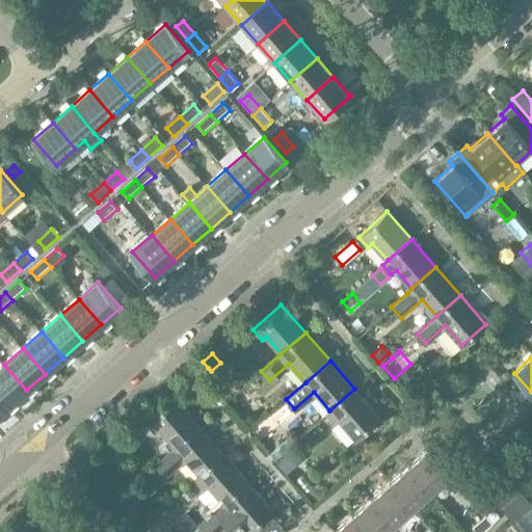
[(4,365),(0,367),(0,398),(7,406),(26,390),(4,365)]
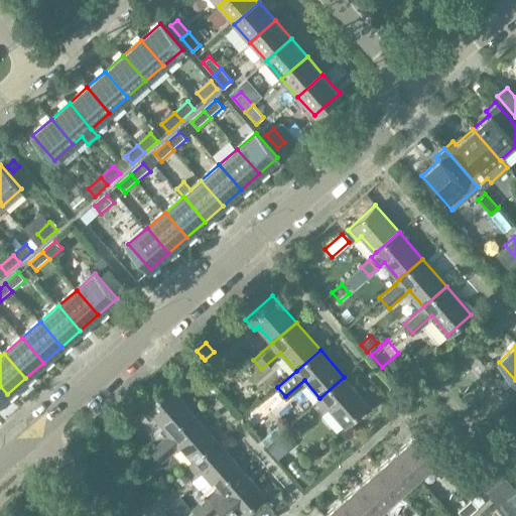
[(344,377),(319,398),(315,401),(324,410),(328,406),(344,425),(368,404),(344,377)]
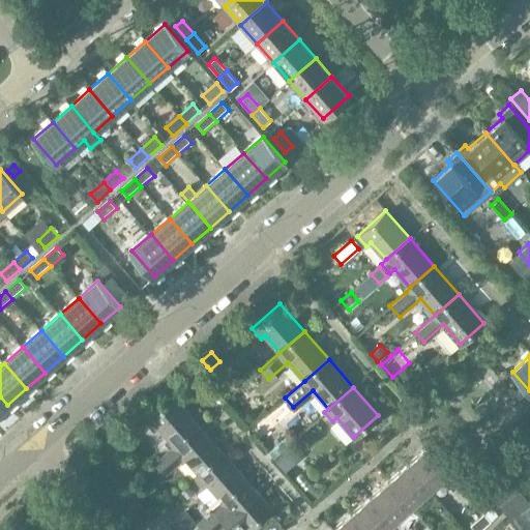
[(158,429),(173,445),(198,423),(174,396),(145,421),(154,432),(158,429)]
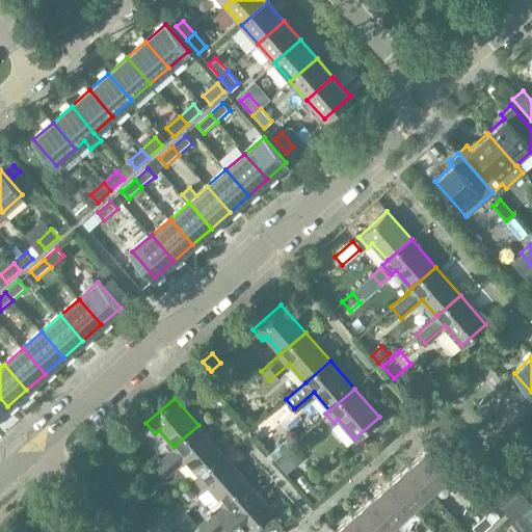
[(283,405),(259,427),(253,432),(261,442),(267,436),(291,415),(283,405)]
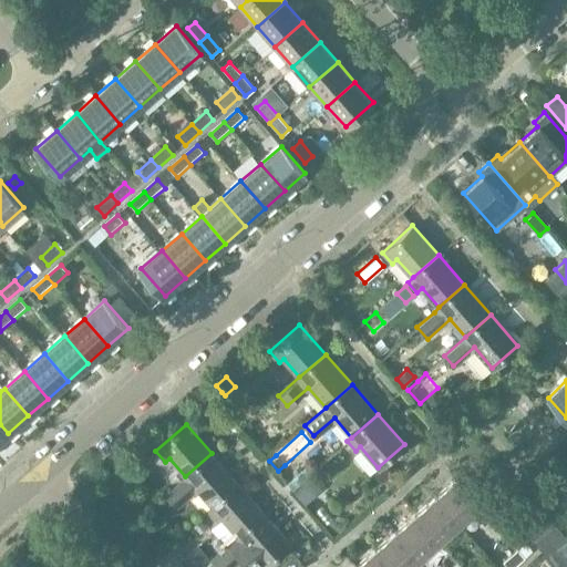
[(181,481),(165,494),(177,508),(193,495),(194,496),(199,492),(212,507),(238,484),(212,453),(185,476),(181,481)]
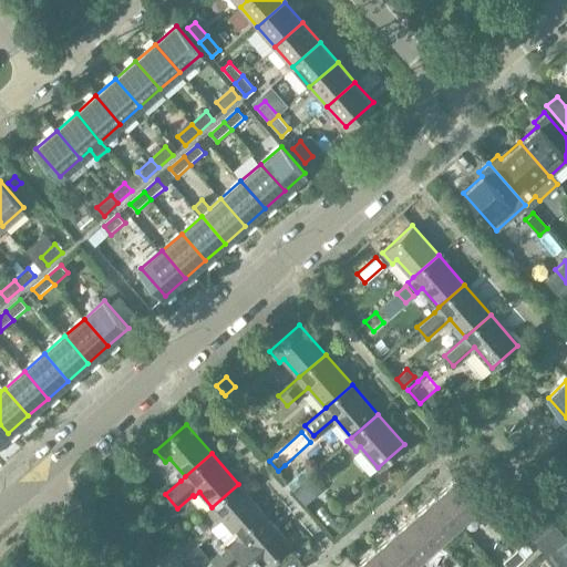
[(133,456),(123,466),(131,475),(142,466),(133,456)]
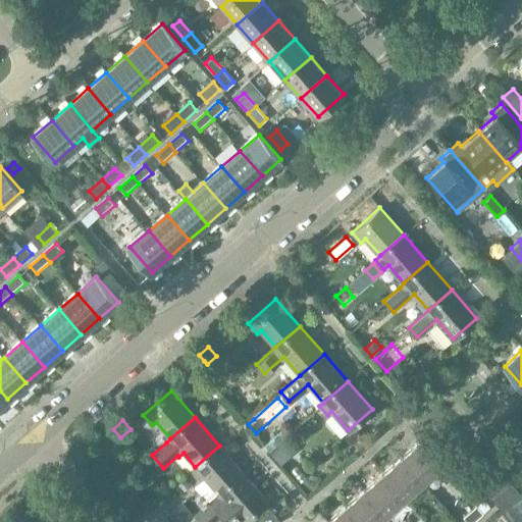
[(284,433),(289,433),(292,430),(293,426),(290,422),(284,422),(281,424),(281,429),(284,433)]
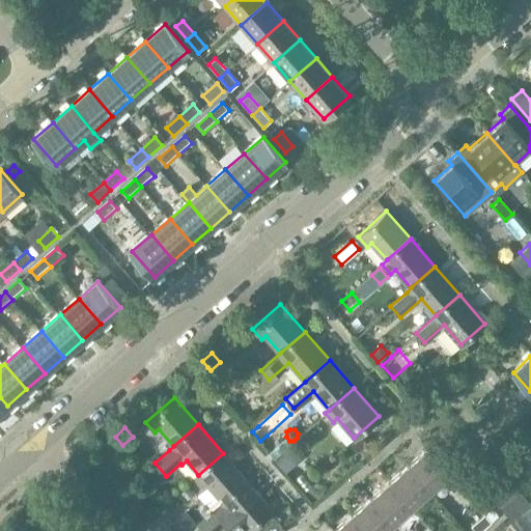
[(292,447),(281,457),(291,469),(303,458),(292,447)]
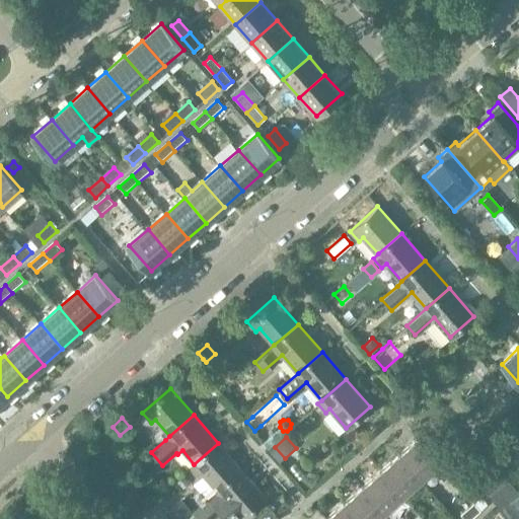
[(417,439),(398,455),(420,479),(439,463),(417,439)]
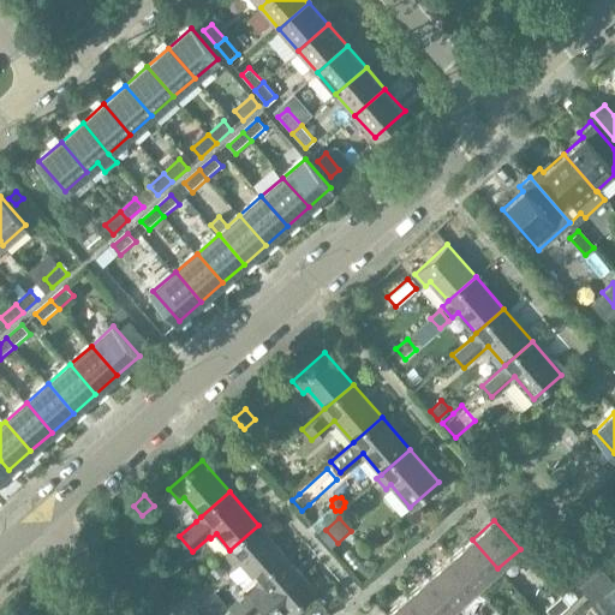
[(239,561),(258,583),(287,557),(258,525),(230,550),(225,554),(234,566),(239,561)]
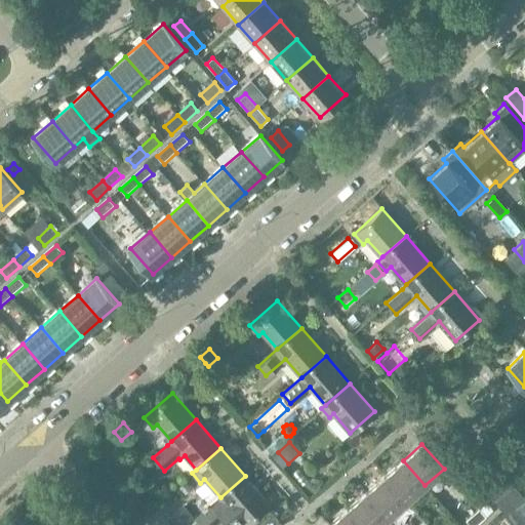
[(472,476),(480,486),(499,470),(490,459),(472,476)]
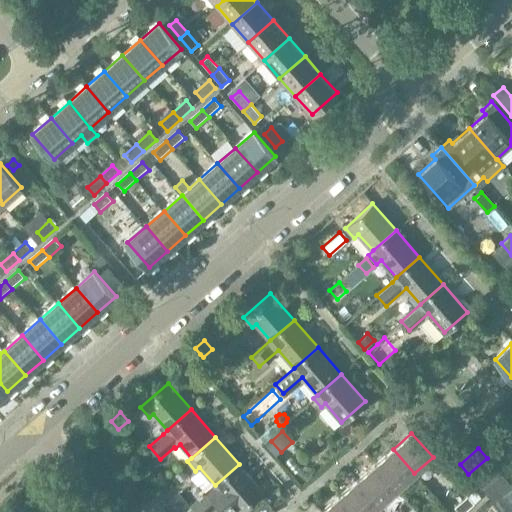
[(393,449),(375,465),(396,489),(414,473),(393,449)]
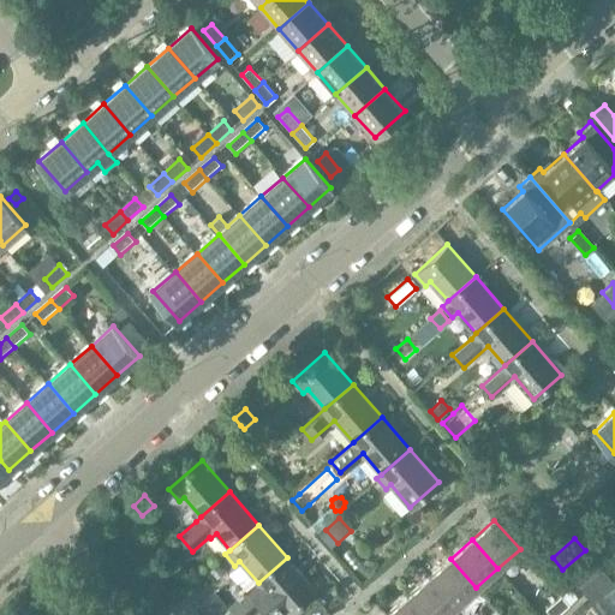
[(562,569),(572,580),(595,561),(585,550),(562,569)]
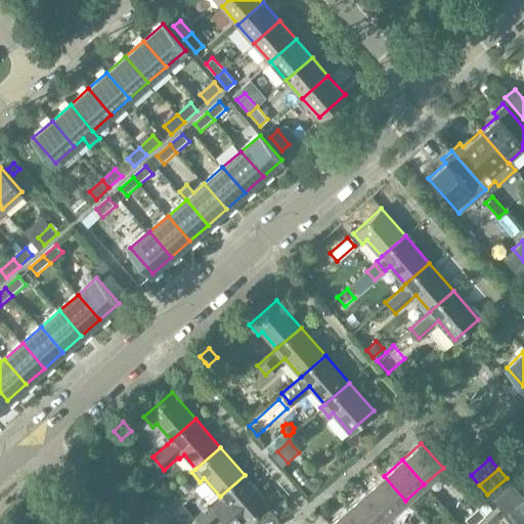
[(215,499),(194,518),(200,523),(216,523),(222,519),(226,523),(244,523),(268,503),(259,492),(245,475),(220,496),(215,499)]
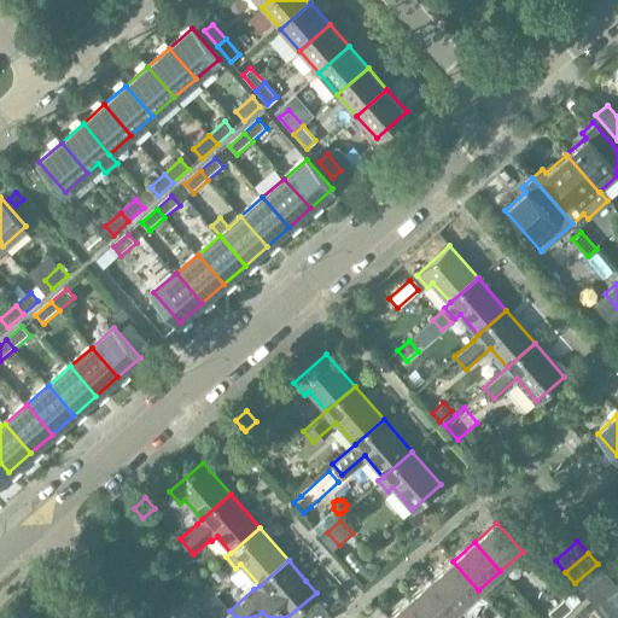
[(453,561),(430,581),(456,610),(478,590),(453,561)]
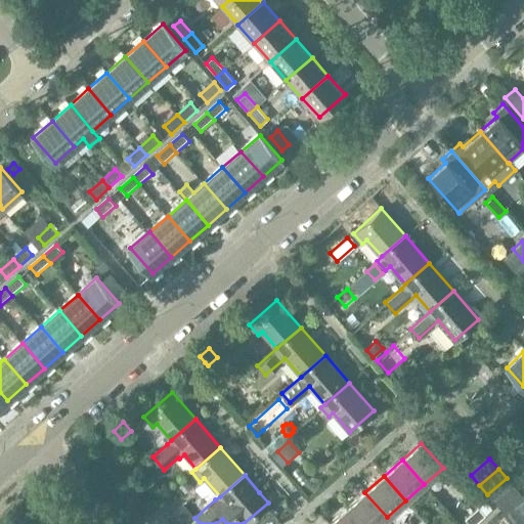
[(487,494),(495,504),(515,487),(507,478),(487,494)]
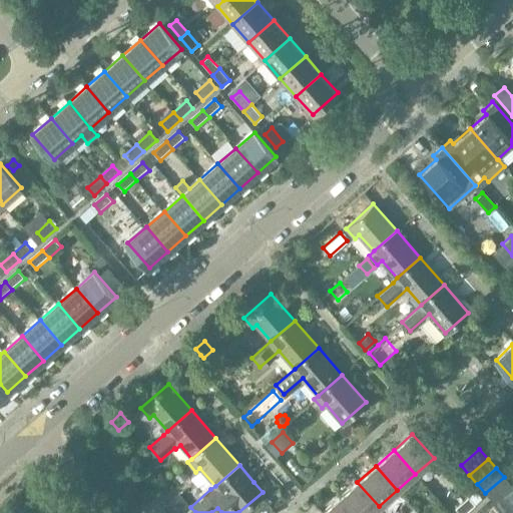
[(127,470),(112,483),(120,492),(135,479),(127,470)]
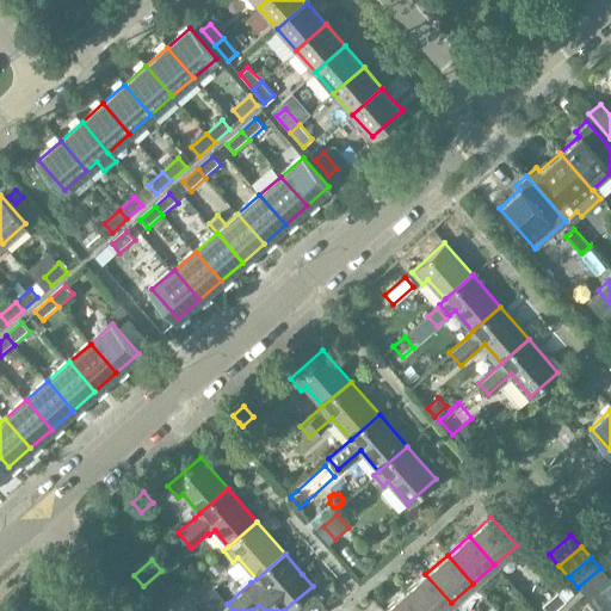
[(578,587),(585,597),(587,598),(610,579),(600,568),(578,587)]
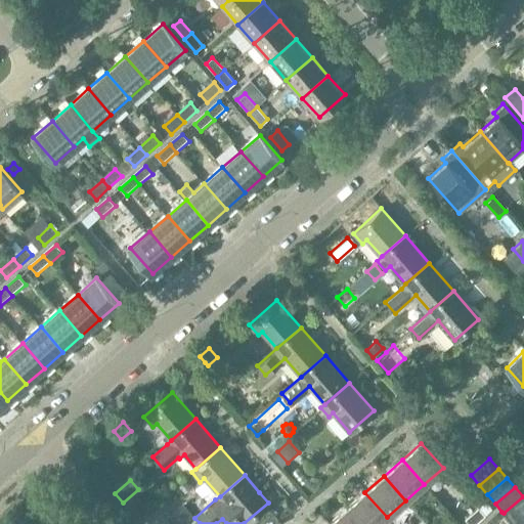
[(364,492),(347,508),(360,523),(378,523),(387,517),(364,492)]
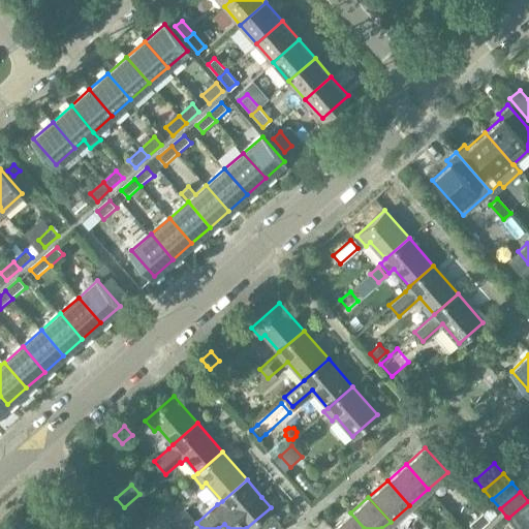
[(508,518),(517,527),(528,516),(528,502),(528,501),(508,518)]
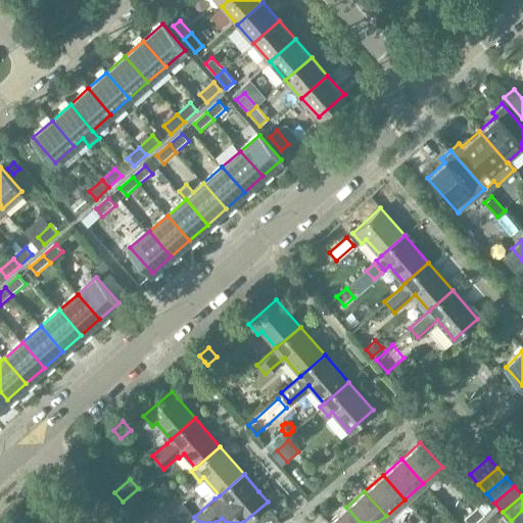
[(183,507),(167,520),(170,522),(187,522),(193,518),(183,507)]
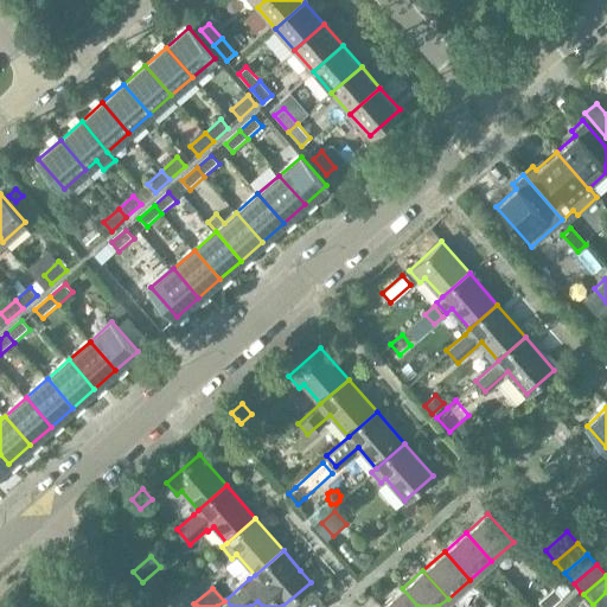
[(417,606),(402,588),(381,606),(417,606)]
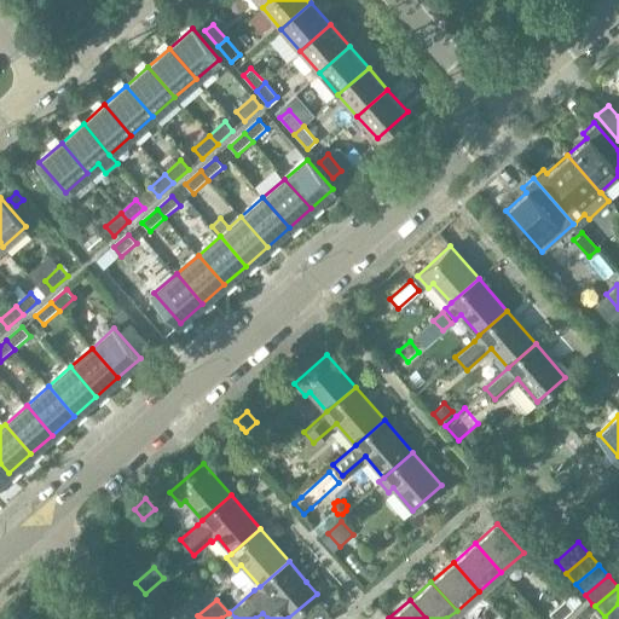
[(549,612),(554,618),(559,618),(571,608),(563,600),(549,612)]
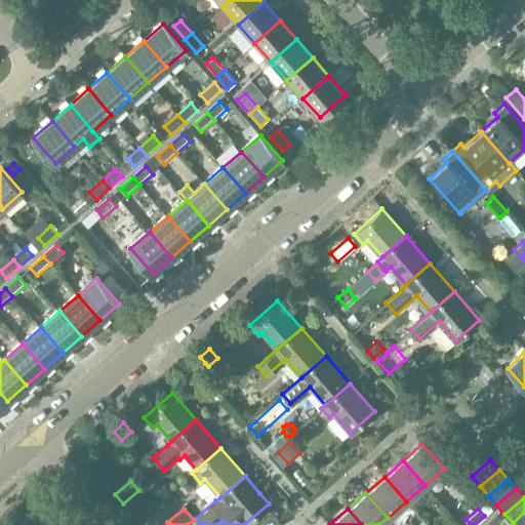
[(524,524),(524,512),(513,523),(514,524),(524,524)]
